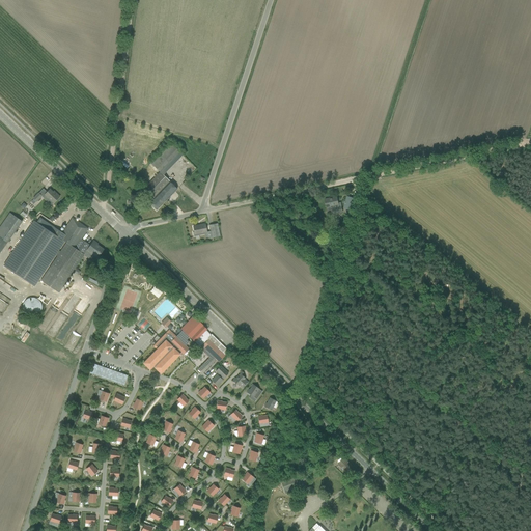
[(151,165),(159,172),(179,151),(171,144),(151,165)]
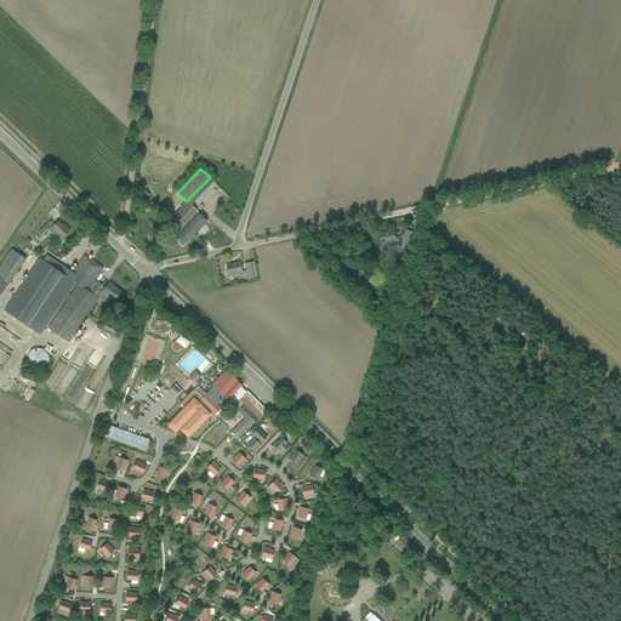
[(180,232),(178,233),(174,238),(183,246),(208,221),(187,201),(169,220),(180,232)]
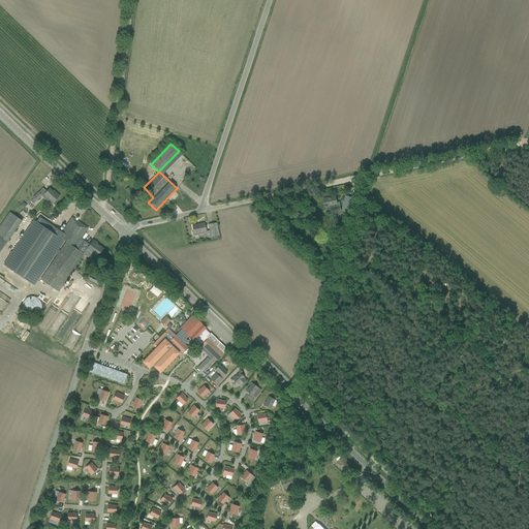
[(50,189),(41,196),(51,206),(54,203),(59,196),(55,192),(54,193),(50,189)]
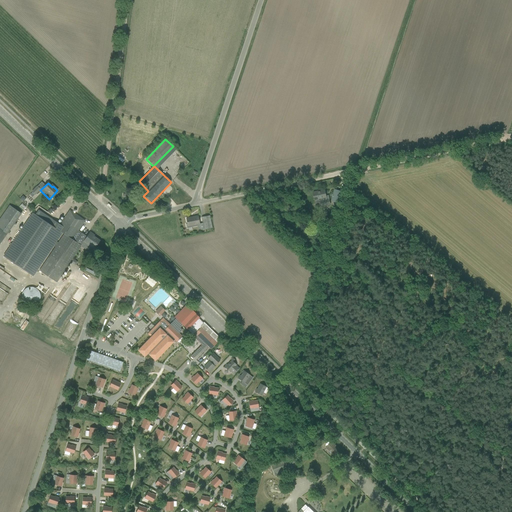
[(335,189),(331,200),(337,203),(342,191),(335,189)]
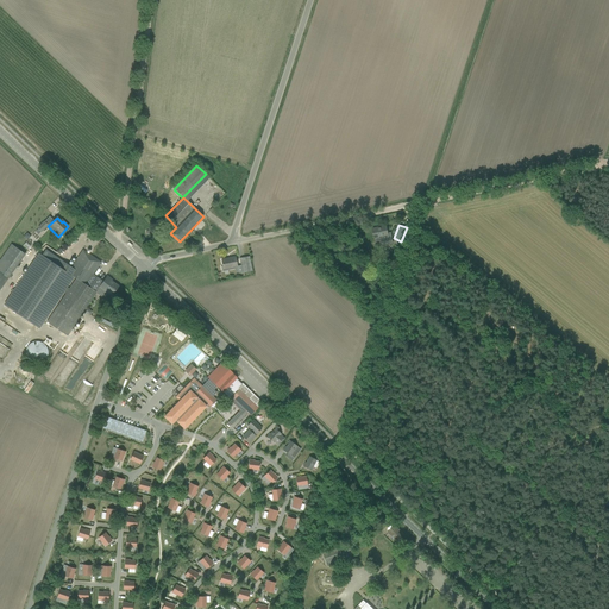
[(372,228),(374,234),(375,238),(381,237),(382,245),(393,243),(391,238),(390,233),(388,233),(387,226),(372,228)]
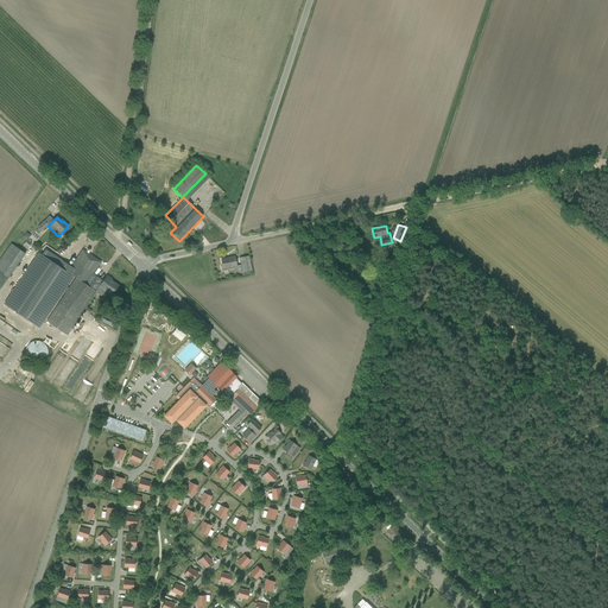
[(0,289),(25,254),(11,244),(0,259),(0,289)]
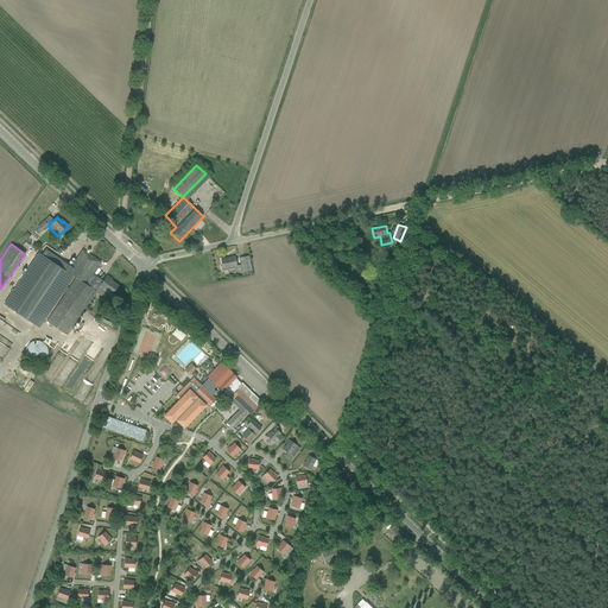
[(46,322),(67,335),(94,295),(99,287),(106,293),(111,297),(119,286),(112,280),(113,279),(107,276),(103,282),(93,274),(101,263),(101,261),(82,249),(71,266),(62,261),(58,266),(38,253),(4,304),(39,328),(74,277),(75,278),(46,322)]
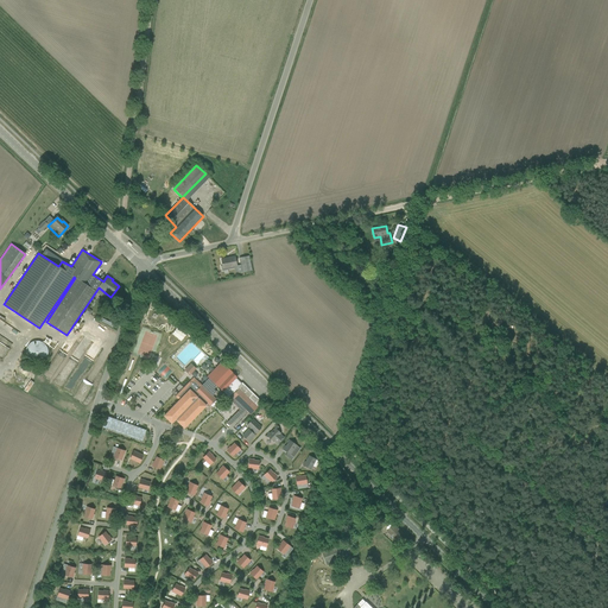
[(221,260),(222,266),(221,266),(222,272),(234,268),(234,267),(236,266),(236,263),(235,257),(221,260)]
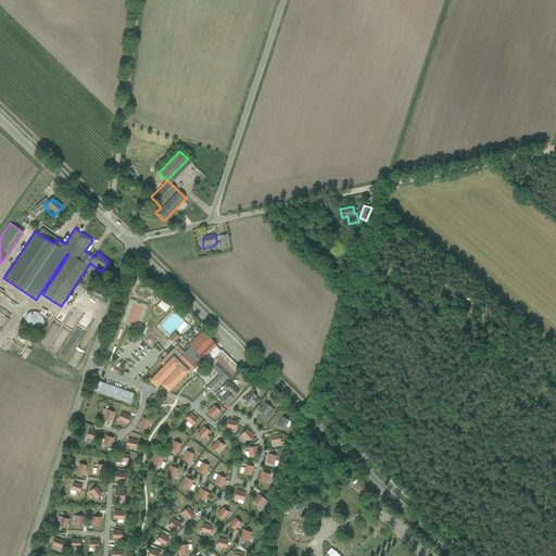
[(222,249),(230,248),(228,235),(219,237),(222,249)]
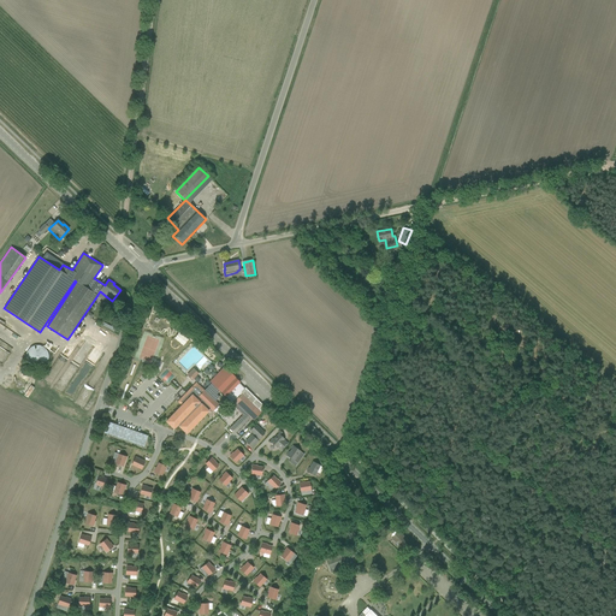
[(178,330),(175,337),(181,341),(184,333),(178,330)]
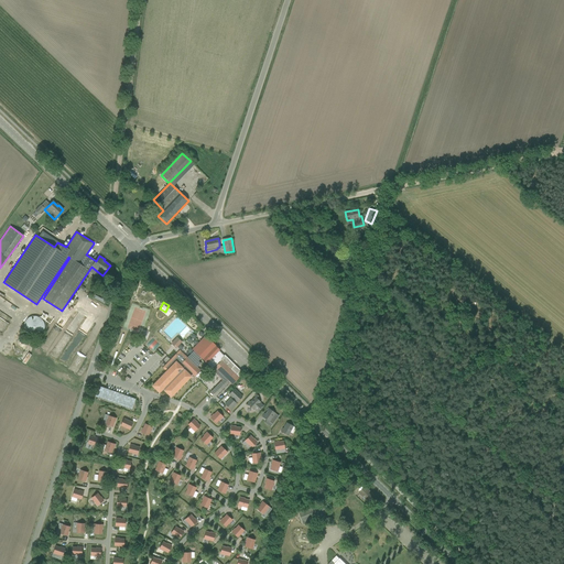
[(24,323),(23,324),(23,326),(23,327),(23,328),(24,331),(24,332),(25,333),(26,334),(28,335),(29,336),(30,336),(31,337),(32,337),(33,337),(34,337),(36,337),(38,337),(39,336),(40,336),(41,335),(42,334),(43,333),(43,332),(44,329),(44,328),(44,327),(44,326),(44,324),(44,323),(43,322),(43,321),(42,320),(41,318),(40,317),(39,317),(38,316),(36,316),(35,316),(33,316),(32,316),(31,316),(30,317),(29,317),(28,318),(26,320),(25,320),(25,321),(24,322),(24,323)]
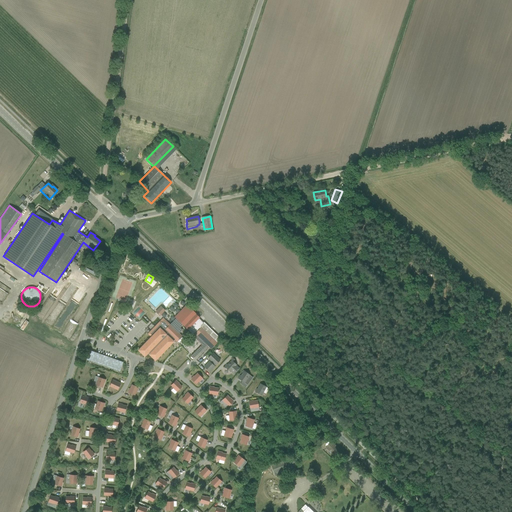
[(151,337),(138,350),(144,356),(148,353),(149,354),(149,355),(155,361),(173,342),(173,341),(174,340),(177,342),(178,342),(179,342),(182,339),(182,338),(181,337),(182,337),(179,333),(181,331),(181,329),(180,328),(183,325),(188,330),(188,329),(193,334),(194,333),(203,323),(199,319),(199,318),(195,314),(196,314),(186,305),(175,317),(176,318),(173,322),(174,323),(172,324),(171,324),(170,325),(163,318),(148,334),(151,337)]
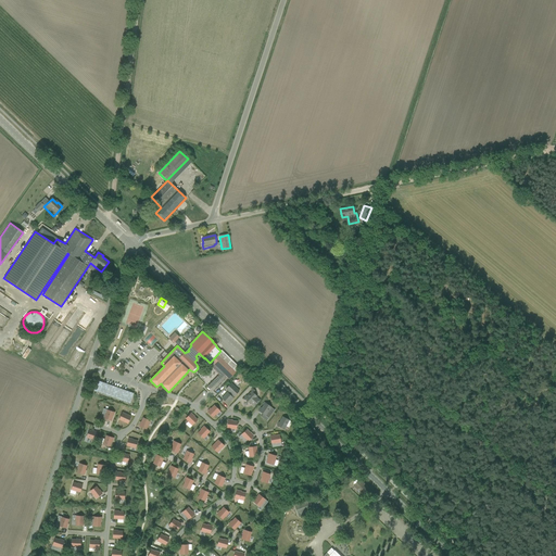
[(173,343),(178,337),(175,332),(168,339),(173,343)]
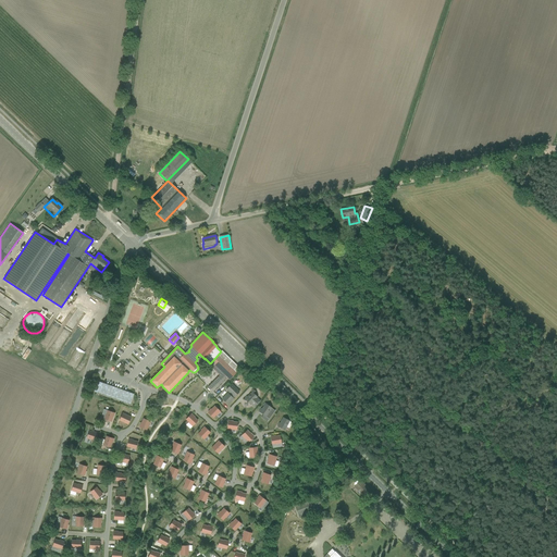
[(221,351),(211,362),(225,374),(224,375),(230,380),(236,373),(236,372),(239,368),(222,350),(221,351)]
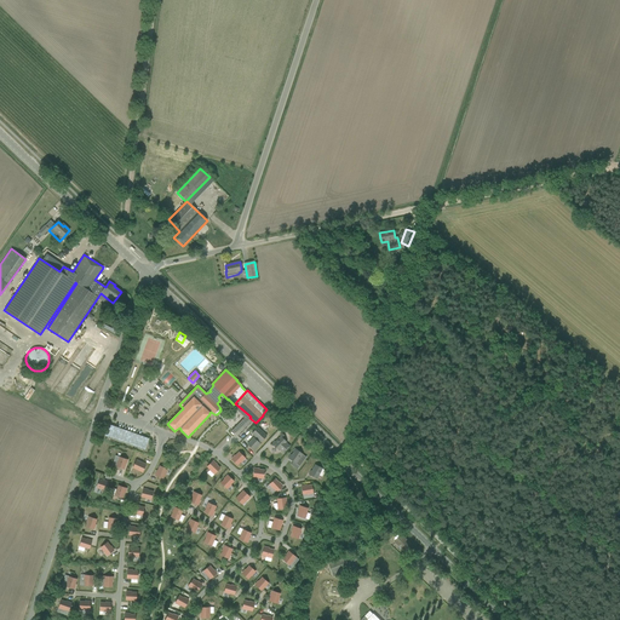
[(267,436),(257,428),(252,434),(256,436),(253,438),(253,437),(247,445),(253,451),(260,445),(259,443),(267,436)]
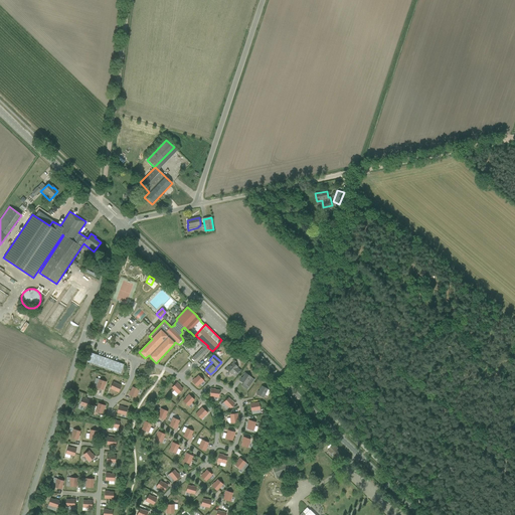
[(236,362),(234,360),(232,362),(228,367),(228,366),(225,369),(231,374),(231,373),(235,377),(240,371),(237,368),(237,367),(234,364),(236,362)]
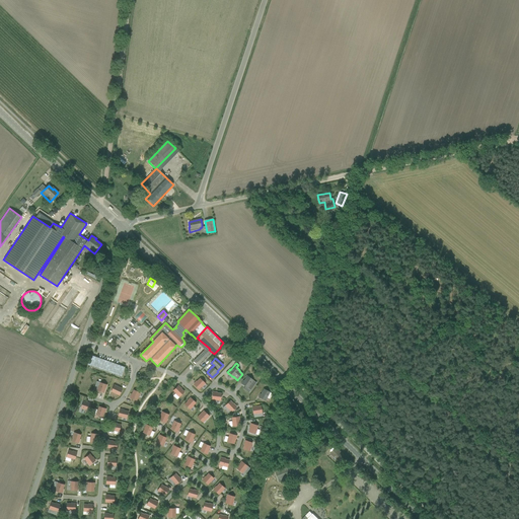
[(253,380),(247,376),(244,381),(243,380),(241,383),(245,386),(251,390),(256,383),(253,380)]
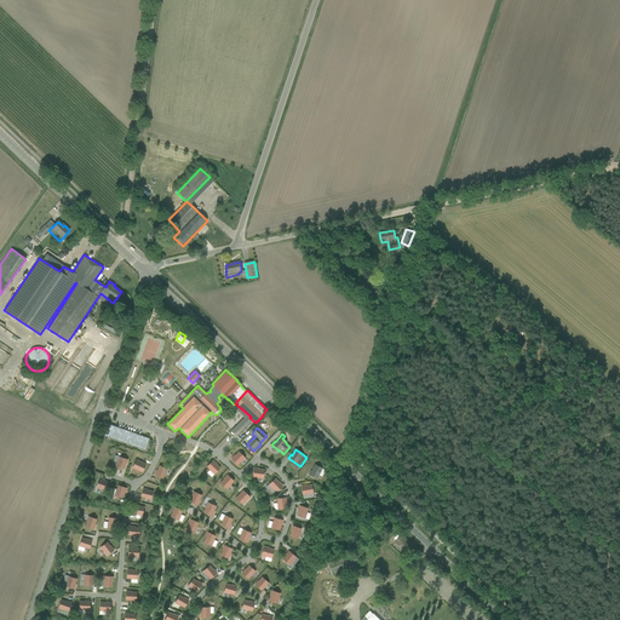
[(239,452),(231,459),(237,465),(240,463),(241,463),(245,459),(244,459),(245,458),(239,452)]
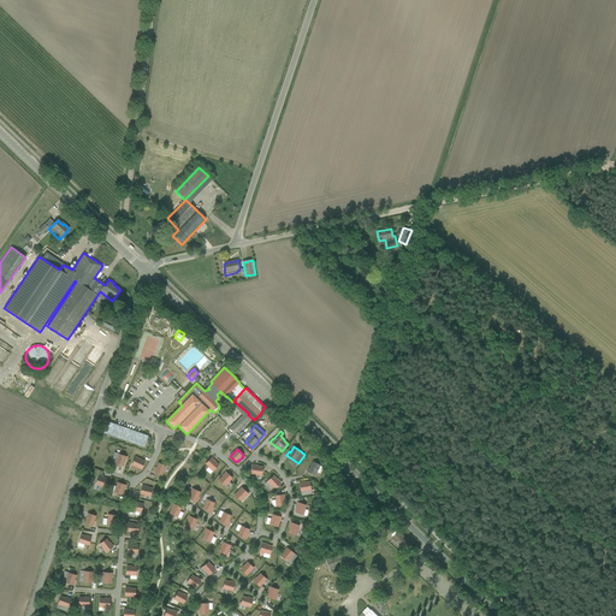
[(126,457),(118,454),(117,458),(116,463),(116,465),(123,467),(126,457)]
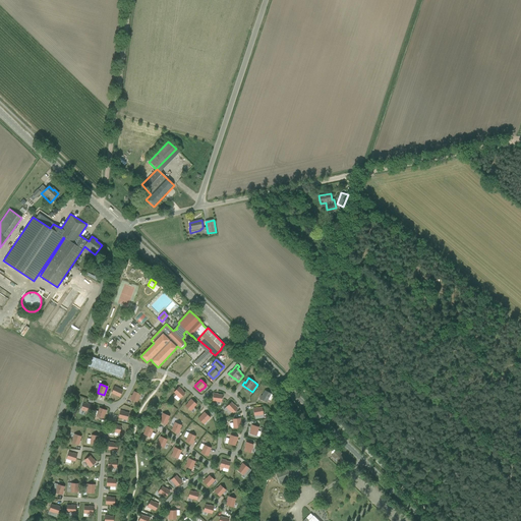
[(176,396),(179,398),(180,399),(185,394),(178,388),(174,393),(176,395),(176,396)]
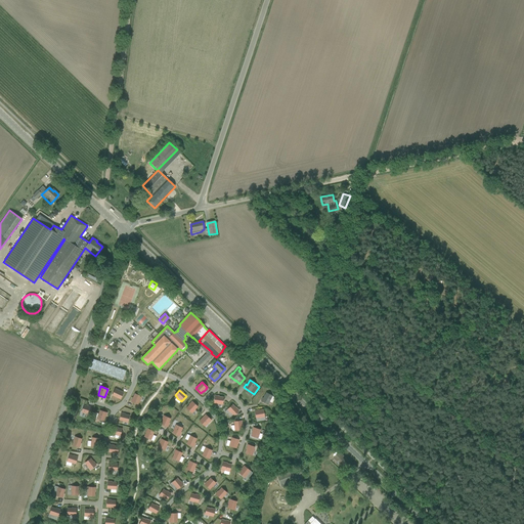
[(112,396),(120,399),(123,393),(121,391),(120,392),(118,391),(117,392),(114,391),(112,396)]
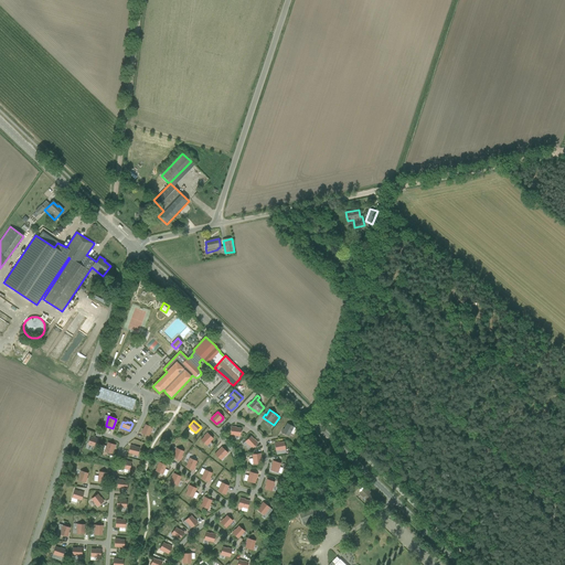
[(284,429),(283,429),(281,433),(286,435),(287,435),(289,436),(294,427),(287,424),(284,429)]
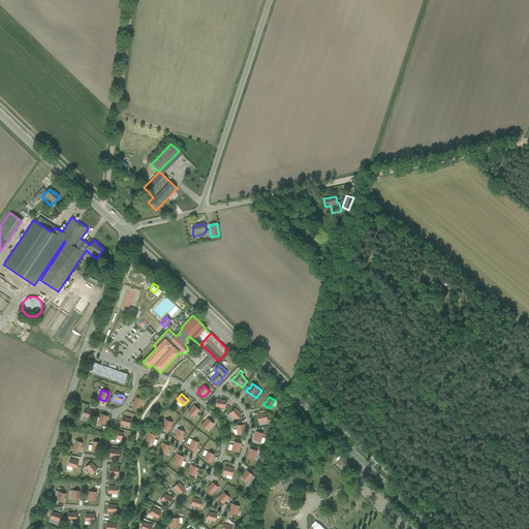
[(139,408),(143,400),(135,398),(132,406),(139,408)]
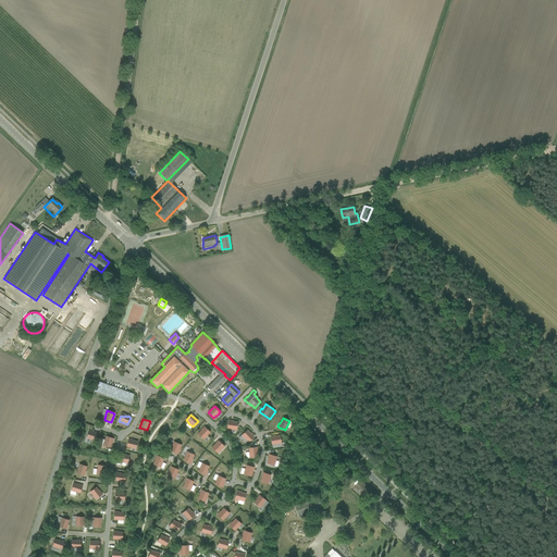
[(237,422),(229,421),(227,429),(231,429),(231,430),(235,430),(236,430),(237,422)]
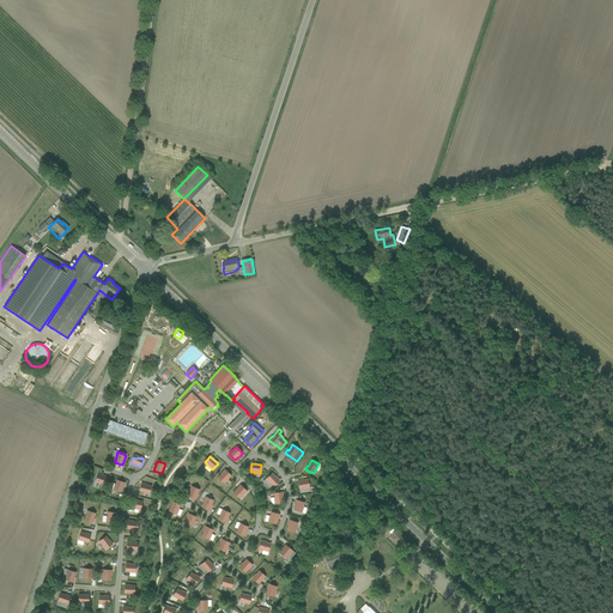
[(228,479),(231,475),(225,471),(218,478),(224,484),(225,483),(229,480),(228,479)]
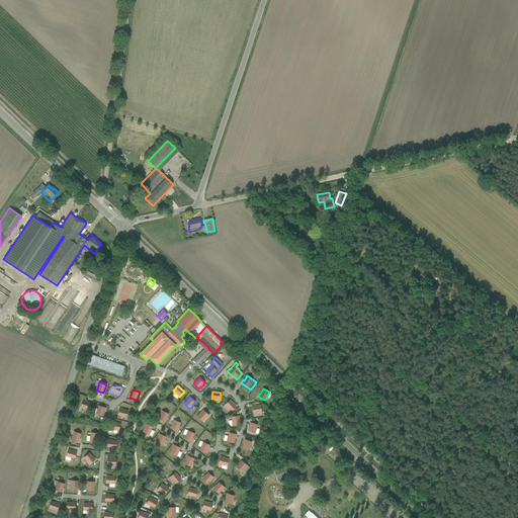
[(230,400),(225,405),(226,406),(225,406),(228,409),(231,411),(236,407),(230,400)]
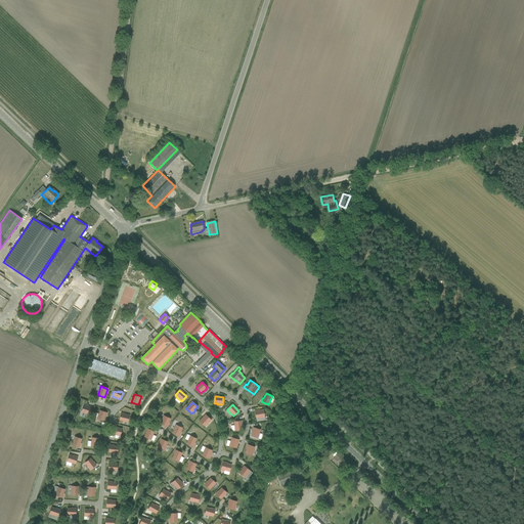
[(90,415),(92,408),(84,405),(81,412),(82,412),(86,415),(86,413),(90,415)]
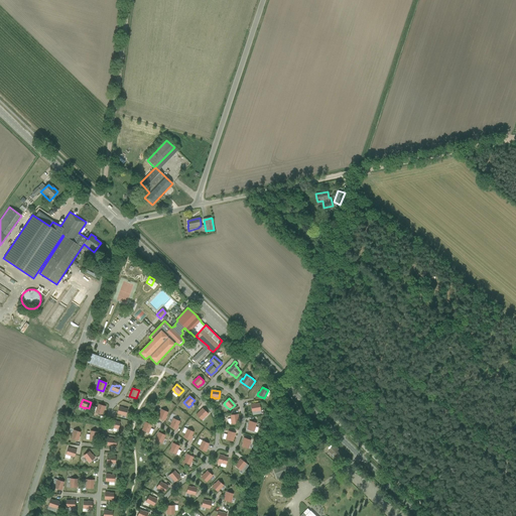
[(255,411),(256,412),(260,411),(259,410),(260,410),(259,403),(251,405),(252,412),(255,411)]
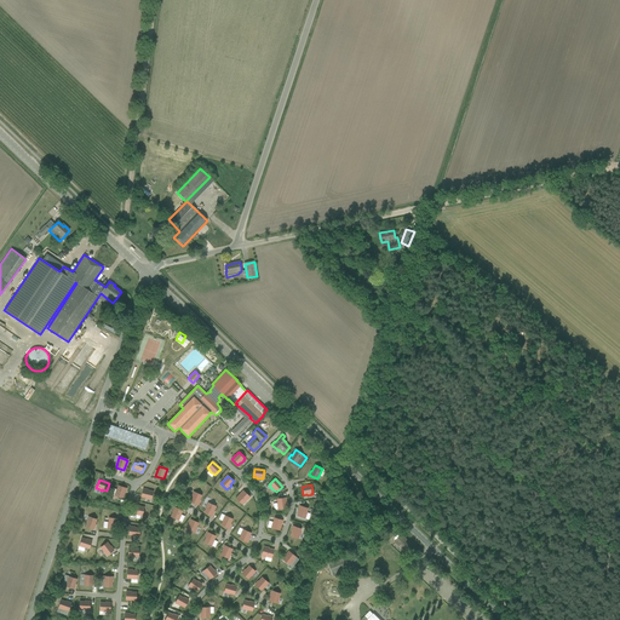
[(115,495),(122,498),(126,488),(118,486),(116,491),(116,489),(114,494),(115,494),(115,495)]
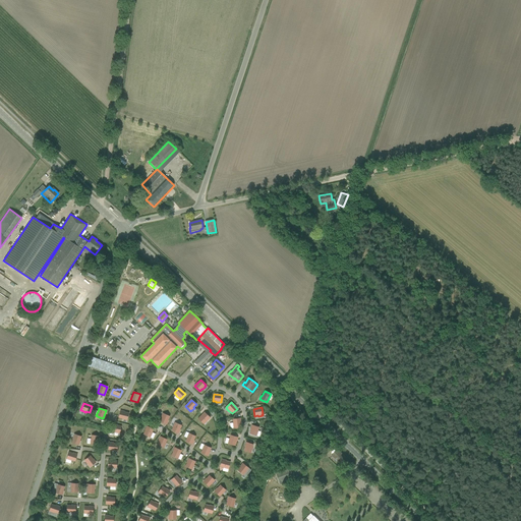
[(127,420),(128,413),(120,411),(118,418),(122,419),(126,420),(126,419),(127,420)]
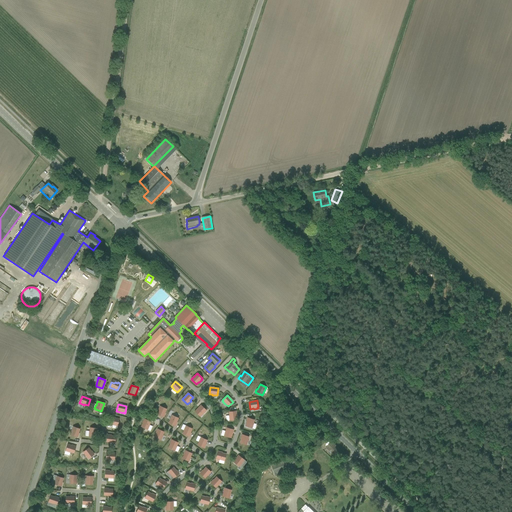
[(201,405),(194,412),(198,415),(200,413),(201,413),(203,412),(204,413),(206,410),(201,405)]
